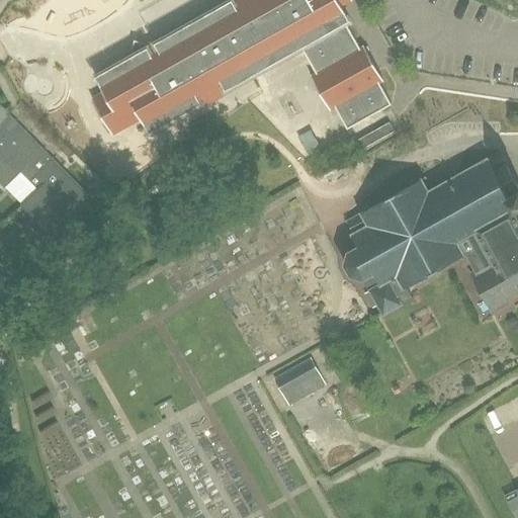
[(346,24),(351,21),(341,5),(349,0),(232,0),(148,47),(146,44),(143,42),(141,42),(133,47),(133,49),(132,52),(134,55),(95,77),(105,93),(93,100),(111,134),(141,117),(150,135),(303,49),(317,75),(312,78),(329,109),(335,106),(348,130),(392,104),(378,81),(382,79),(365,48),(361,50),(346,24)]
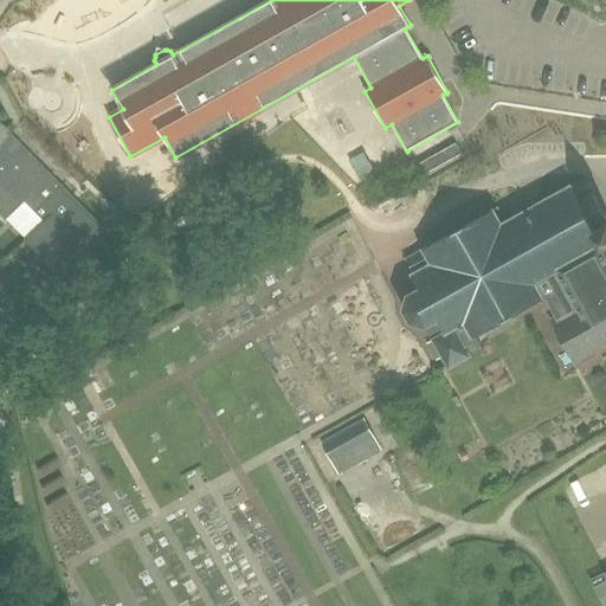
[(0,155),(1,156),(0,156),(0,214),(4,218),(19,202),(31,213),(58,187),(8,135),(0,142),(0,155)]
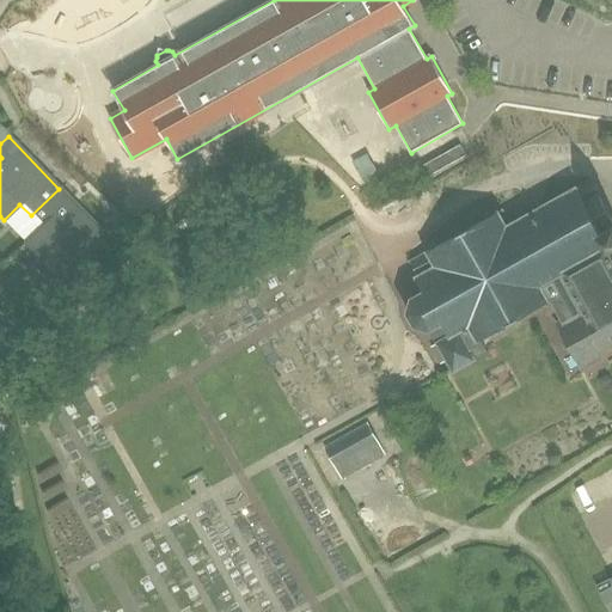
[(426,178),(448,165),(442,155),(420,167),(417,169),(423,179),(426,178)]
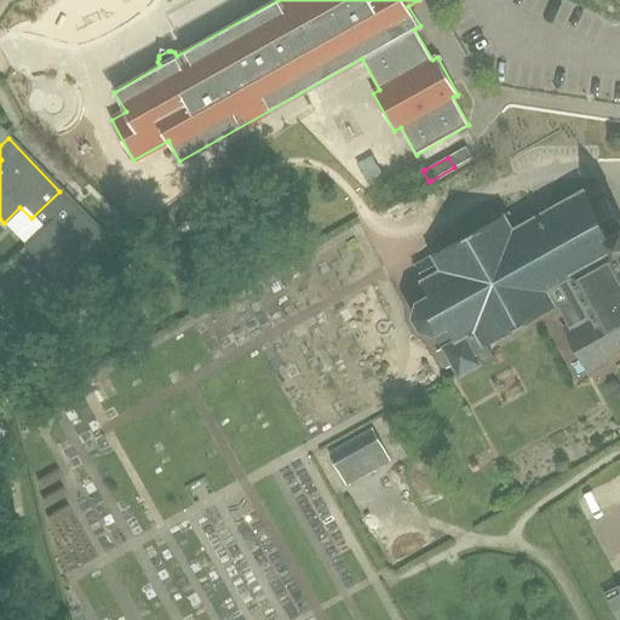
[(619,265),(613,252),(616,251),(618,252),(619,251),(619,222),(607,197),(609,196),(601,182),(585,190),(585,189),(518,227),(510,212),(417,263),(425,279),(423,280),(431,296),(419,302),(414,316),(423,331),(436,334),(459,377),(493,357),(486,344),(557,304),(568,325),(564,326),(591,373),(610,363),(606,357),(619,349),(619,265)]
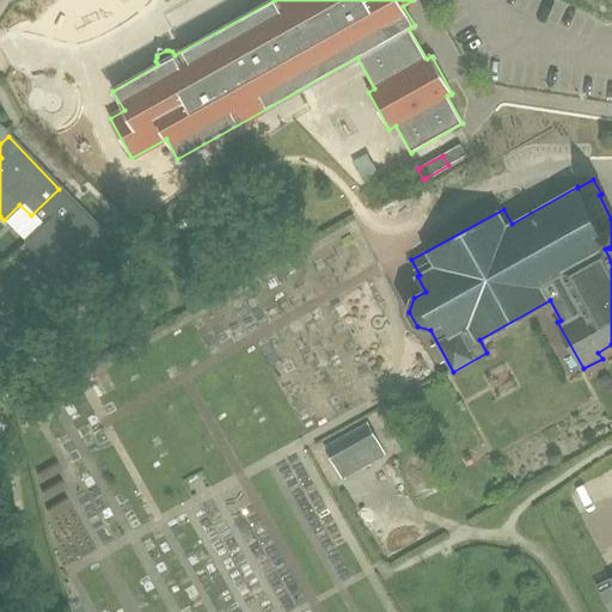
[(59,189),(31,215),(41,226),(25,240),(62,279),(91,250),(90,249),(104,234),(59,189)]
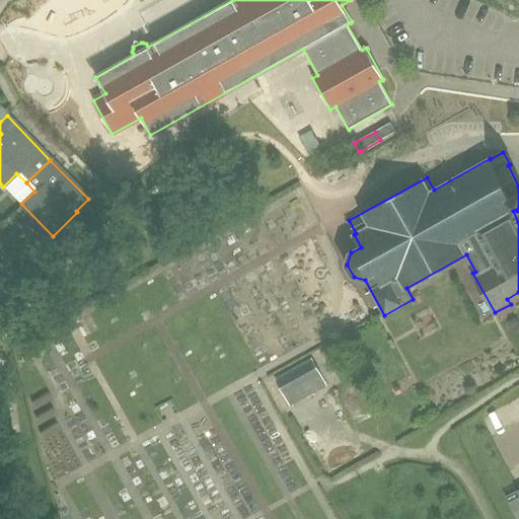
[(102,183),(94,193),(105,204),(114,195),(102,183)]
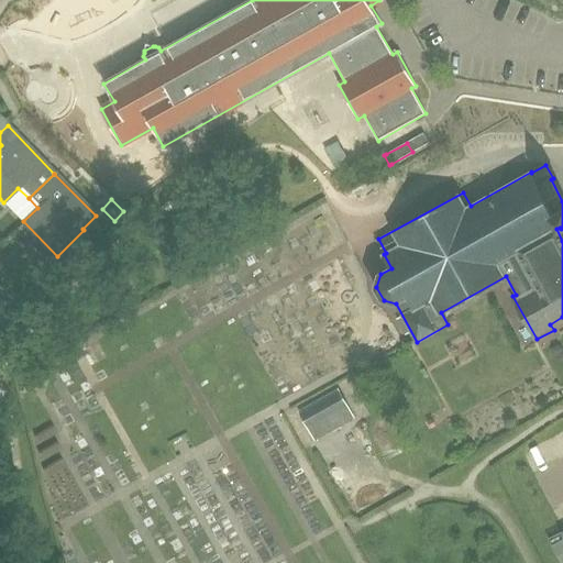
[(0,331),(17,316),(6,304),(0,298),(0,331)]
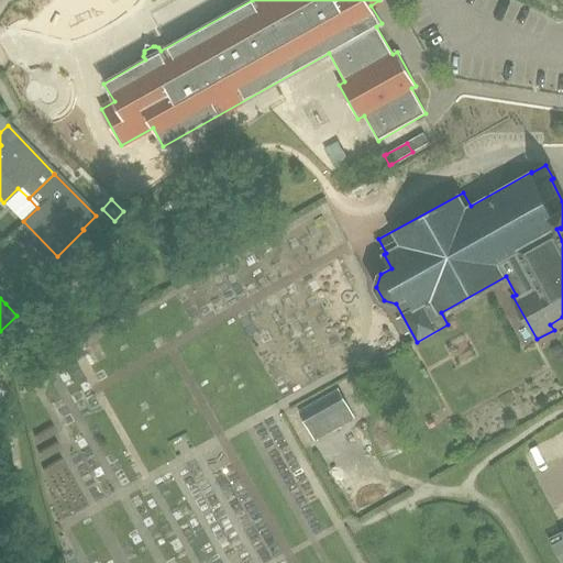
[(339,388),(298,411),(315,441),(355,418),(339,388)]
